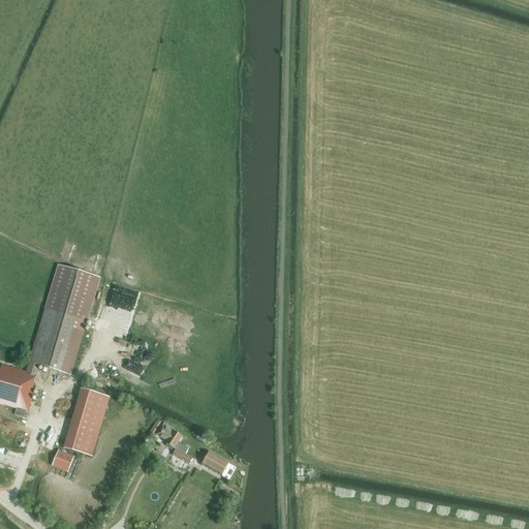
[(99,279),(58,266),(45,310),(26,373),(0,365),(0,404),(17,409),(14,415),(25,418),(27,412),(28,412),(35,386),(33,385),(36,376),(39,366),(70,375),(99,279)]
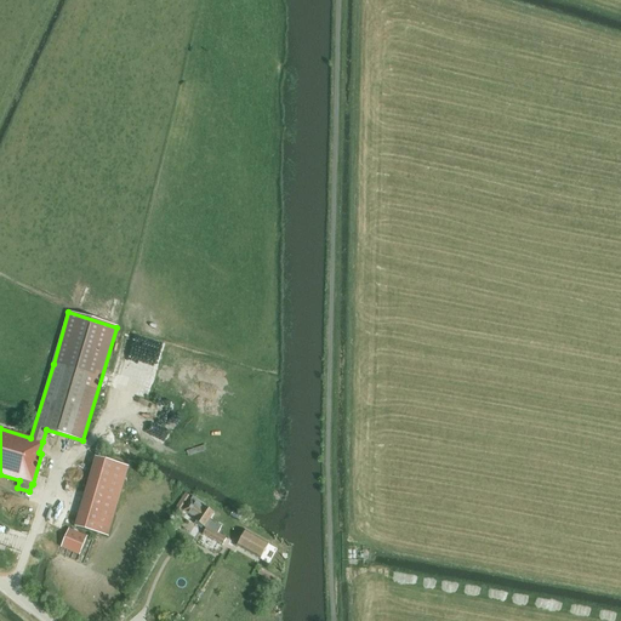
[(129,467),(96,457),(75,527),(108,536),(129,467)]
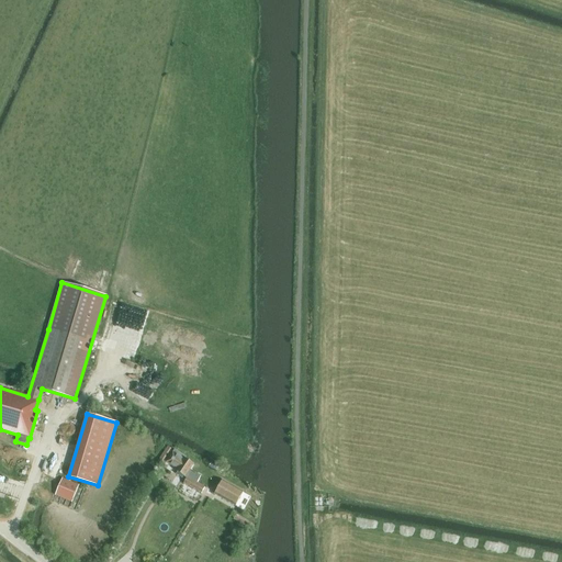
[(201,493),(204,487),(197,483),(201,475),(190,470),(193,464),(186,459),(186,458),(178,452),(177,456),(172,452),(167,462),(178,470),(177,471),(188,478),(184,483),(201,493)]
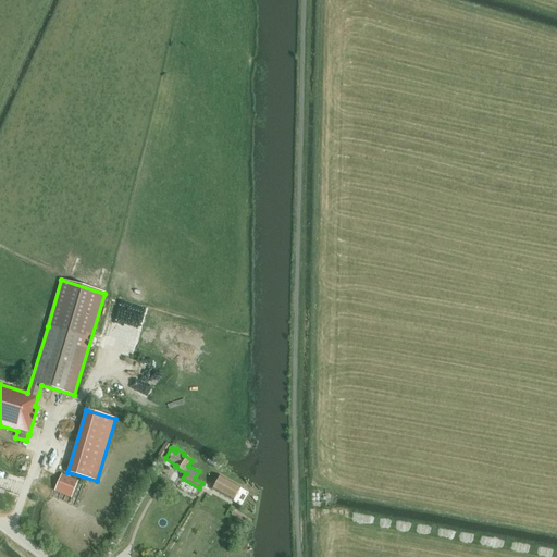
[(71,498),(78,481),(62,474),(54,491),(71,498)]
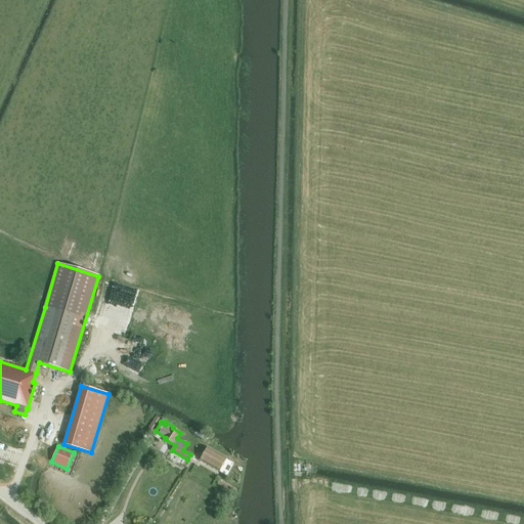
[(220,472),(227,459),(207,448),(200,461),(220,472)]
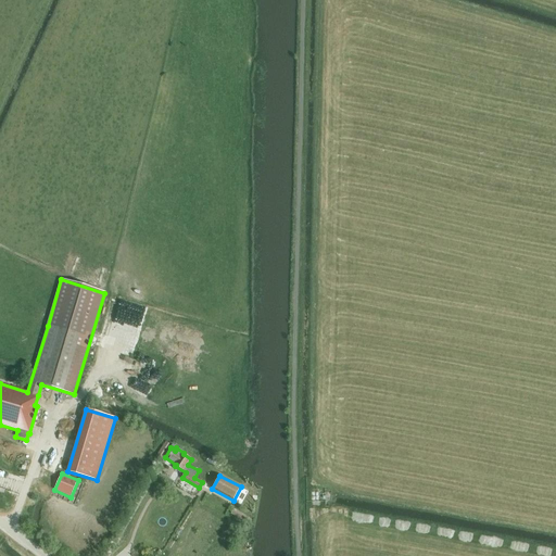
[(141,533),(136,530),(130,539),(136,542),(141,533)]
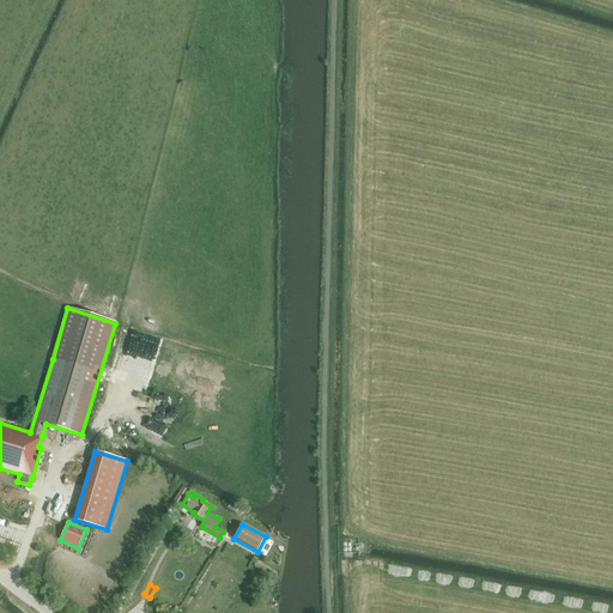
All buildings are outlined.
